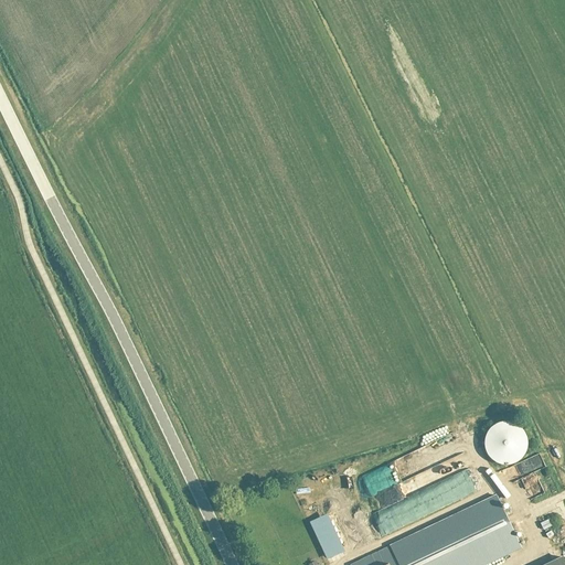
[(486,454),(487,455),(487,456),(488,456),(488,457),(489,458),(489,459),(490,459),(491,460),(492,461),(493,462),(494,462),(496,464),(497,464),(498,465),(499,465),(500,465),(501,465),(502,466),(503,466),(504,466),(505,466),(507,466),(508,466),(509,466),(510,465),(511,465),(512,465),(513,465),(513,464),(514,464),(515,464),(515,462),(516,462),(518,461),(519,461),(519,460),(520,460),(520,459),(521,459),(521,458),(522,458),(522,457),(523,457),(523,456),(523,455),(524,455),(524,454),(525,452),(525,451),(525,450),(526,449),(526,448),(526,447),(526,446),(526,445),(526,444),(526,443),(526,441),(526,440),(526,439),(526,438),(525,438),(525,437),(525,436),(524,435),(524,434),(523,433),(523,432),(522,432),(522,430),(521,429),(520,428),(519,427),(518,426),(516,426),(515,425),(514,425),(513,424),(512,424),(511,424),(511,423),(510,423),(509,423),(508,423),(507,423),(505,423),(504,423),(503,423),(502,423),(501,423),(500,423),(499,424),(498,424),(497,424),(497,425),(496,425),(494,425),(494,426),(493,426),(492,427),(491,427),(491,428),(490,428),(490,429),(489,429),(489,430),(488,430),(488,432),(487,433),(487,434),(486,434),(486,435),(486,436),(484,437),(484,438),(484,439),(484,440),(483,441),(483,443),(483,444),(483,445),(483,446),(483,447),(484,448),(484,449),(484,450),(484,451),(486,452),(486,454)]
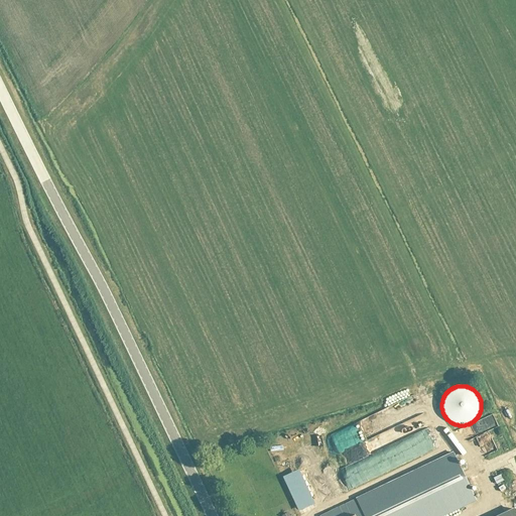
[(351,443),(416,416),(409,399),(344,426),(351,443)]
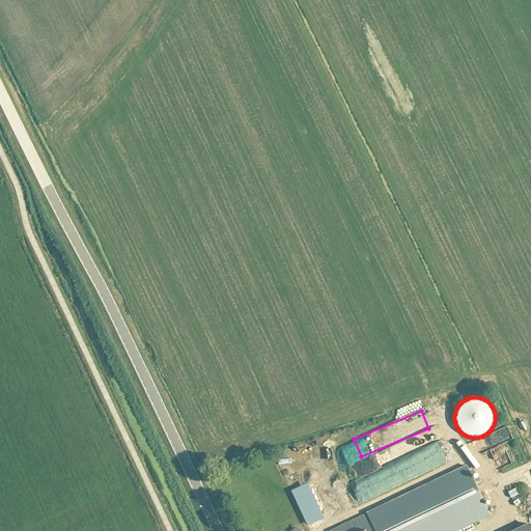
[(503,440),(494,445),(498,455),(503,452),(506,458),(511,455),(503,440)]
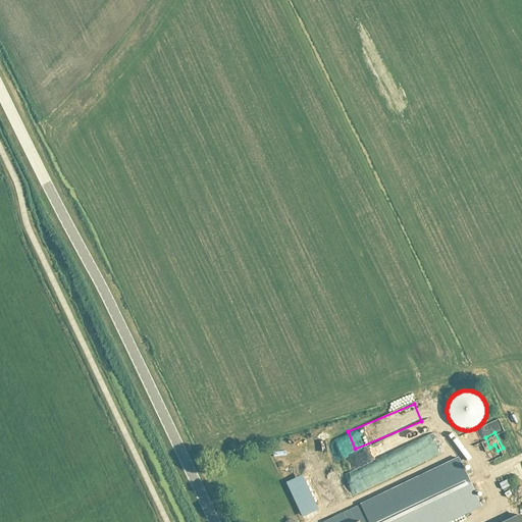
[(335,436),(320,441),(326,461),(331,459),(332,462),(343,458),(335,436)]
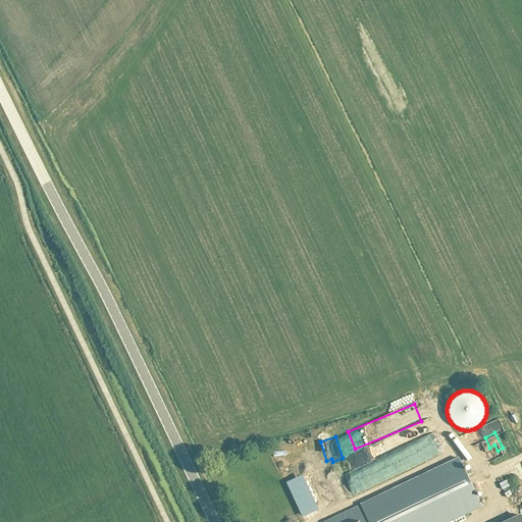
[(441,437),(350,471),(355,484),(447,451),(441,437)]
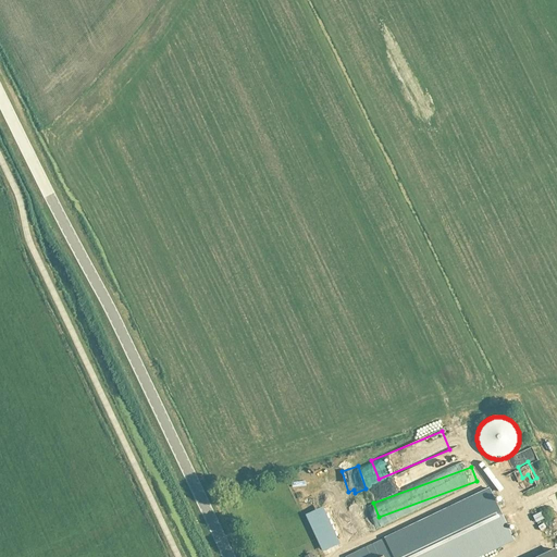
[(478,556),(512,541),(489,490),(346,556),(478,556)]
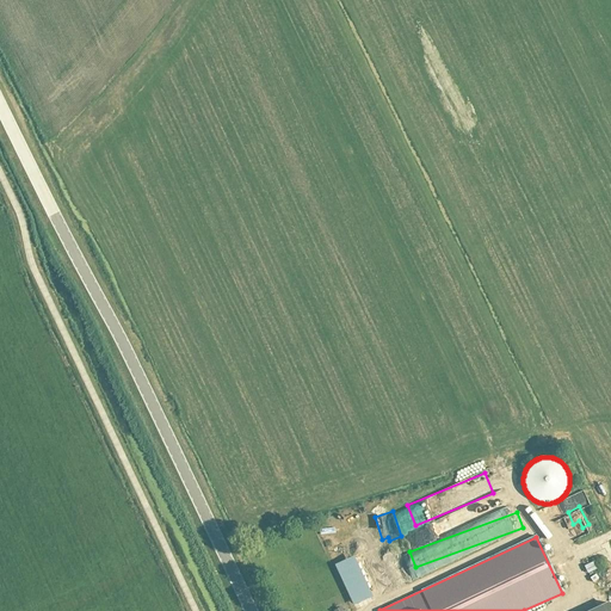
[(358,550),(372,581),(383,575),(381,571),(387,568),(375,542),(358,550)]
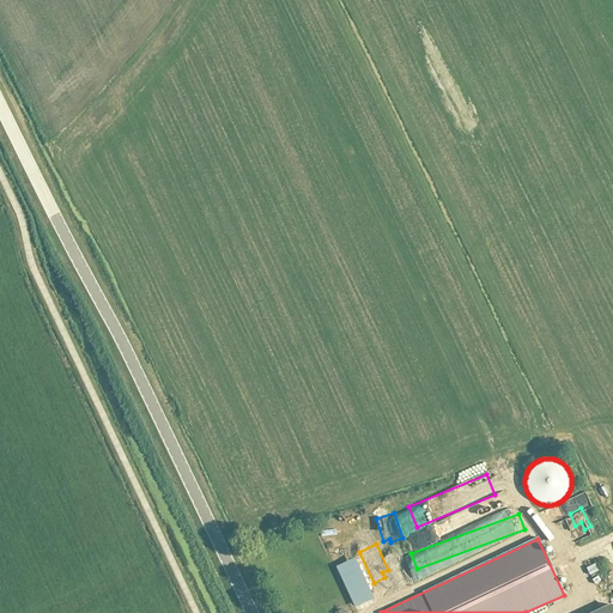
[(354,558),(335,566),(353,606),(372,598),(354,558)]
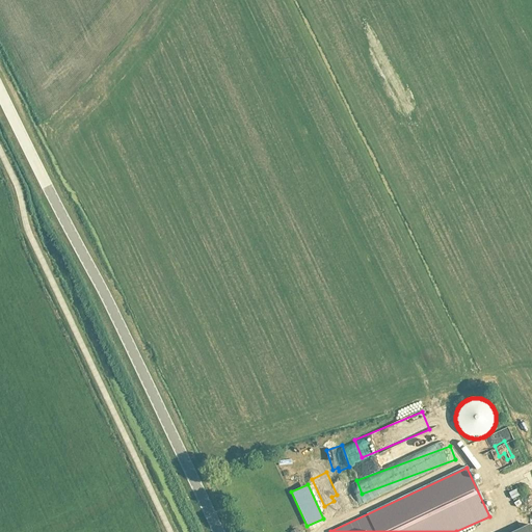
[(510,488),(512,496),(523,491),(520,485),(510,488)]
